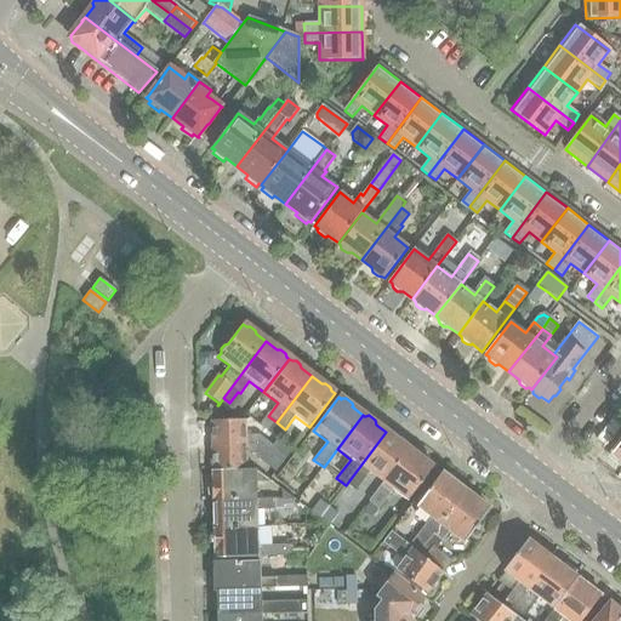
[(268,416),(260,428),(267,434),(277,422),(268,416)]
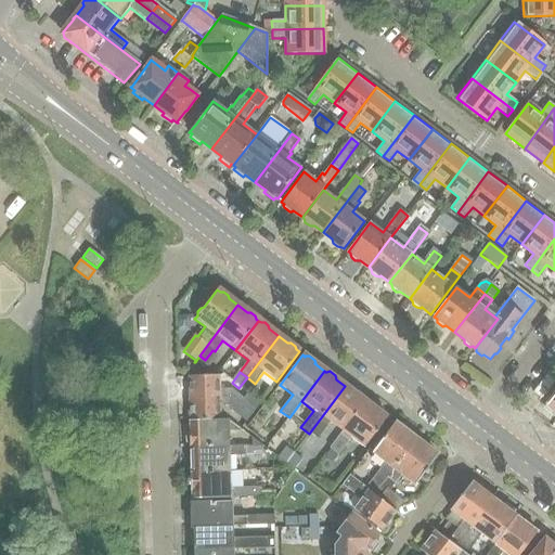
[(252,414),(260,403),(249,395),(245,400),(231,389),(220,390),(219,375),(188,376),(188,378),(186,381),(186,386),(189,388),(189,399),(231,398),(245,409),(245,410),(252,414)]
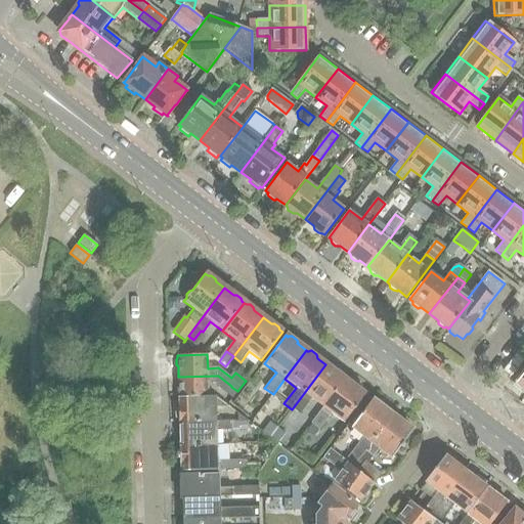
[(233,356),(225,366),(233,372),(241,362),(233,356)]
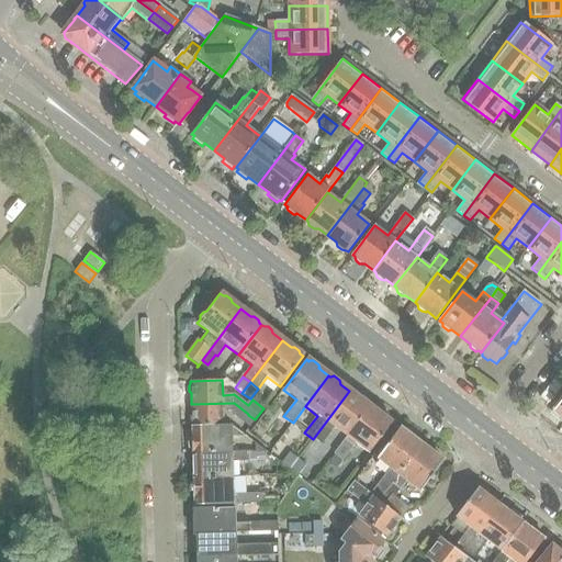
[(349,391),(313,439),(321,446),(334,428),(347,438),(370,407),(368,405),(368,401),(361,396),(358,397),(349,391)]
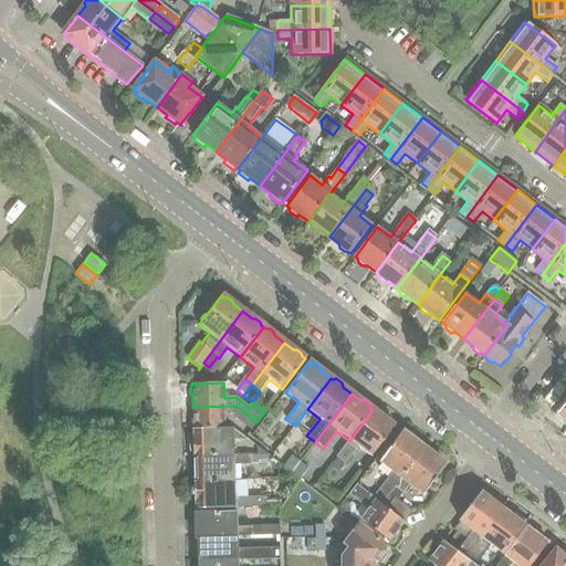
[(192,429),(226,429),(224,415),(234,415),(234,419),(250,431),(257,422),(250,418),(250,417),(236,406),(192,407),(192,417),(190,419),(190,425),(192,428),(192,429)]
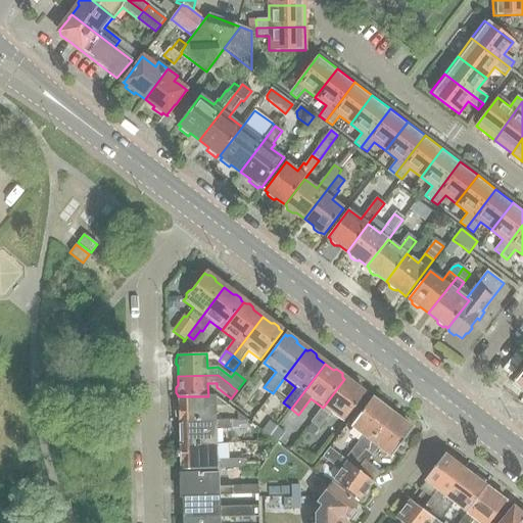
[(342,423),(364,394),(362,392),(362,388),(357,384),(352,385),(344,379),(323,408),(321,411),(320,410),(310,423),(319,429),(330,414),(342,423)]
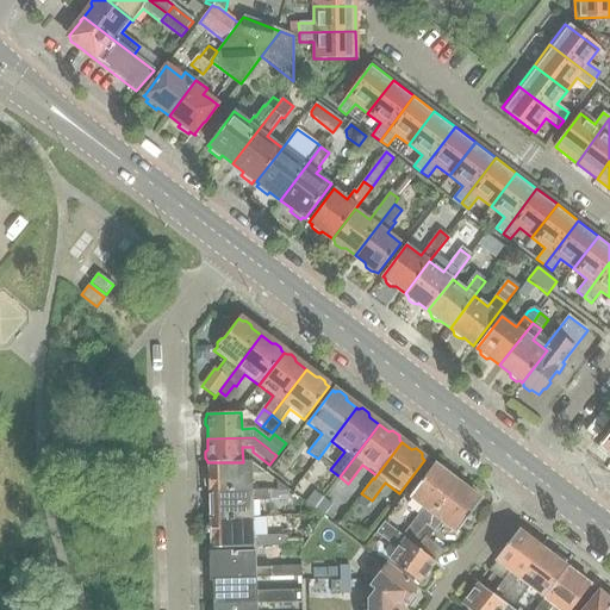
[(251,462),(243,462),(207,462),(209,472),(207,472),(207,475),(204,478),(204,486),(207,489),(207,492),(209,492),(251,491),(251,474),(263,474),(263,472),(257,467),(251,462)]
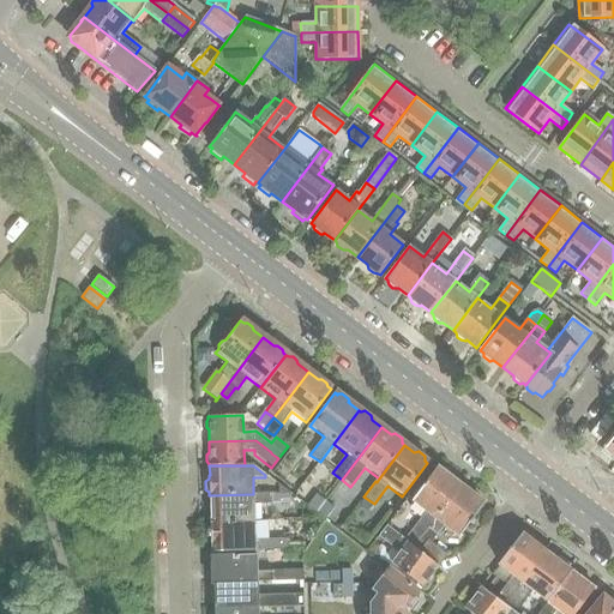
[(435,469),(410,503),(425,513),(404,540),(414,547),(462,483),(462,482),(459,486),(452,481),(455,477),(453,477),(451,481),(449,479),(449,474),(444,470),(438,470),(435,469)]
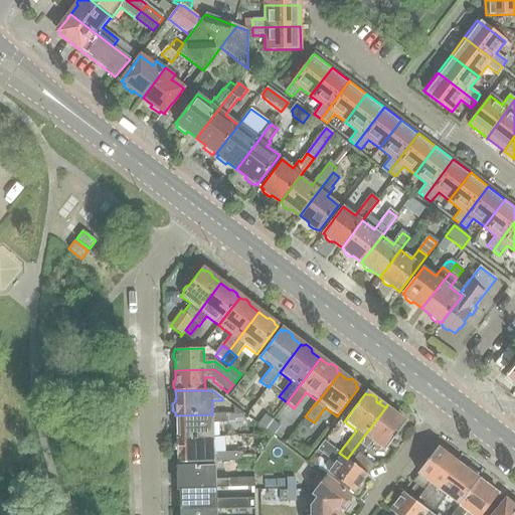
[(248,414),(254,407),(241,397),(235,404),(248,414)]
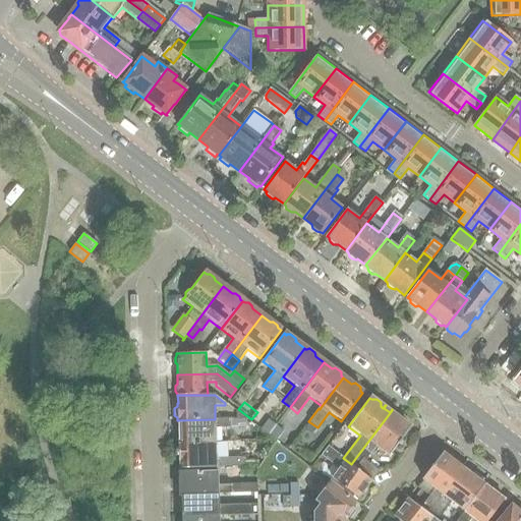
[(246,419),(236,410),(236,419),(246,419)]
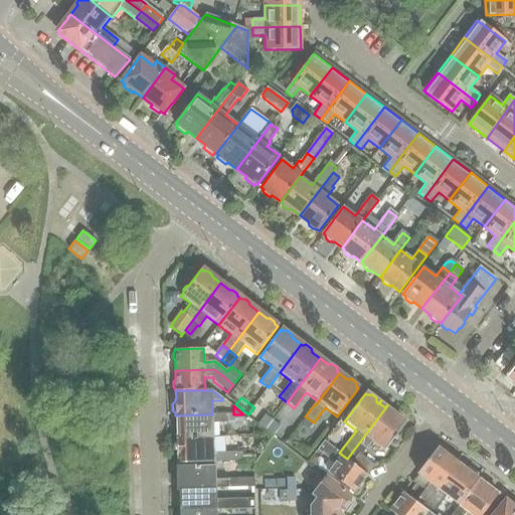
[(367,475),(374,465),(362,456),(372,442),(384,451),(393,439),(394,440),(396,436),(396,435),(405,423),(403,421),(402,416),(398,414),(393,414),(392,413),(394,410),(393,409),(391,412),(385,408),(387,405),(347,459),(359,469),(367,475)]
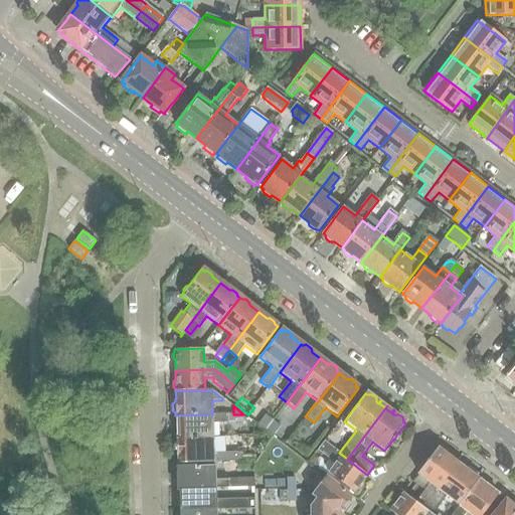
[(213,424),(227,423),(226,414),(212,414),(176,415),(177,439),(213,439),(213,424)]
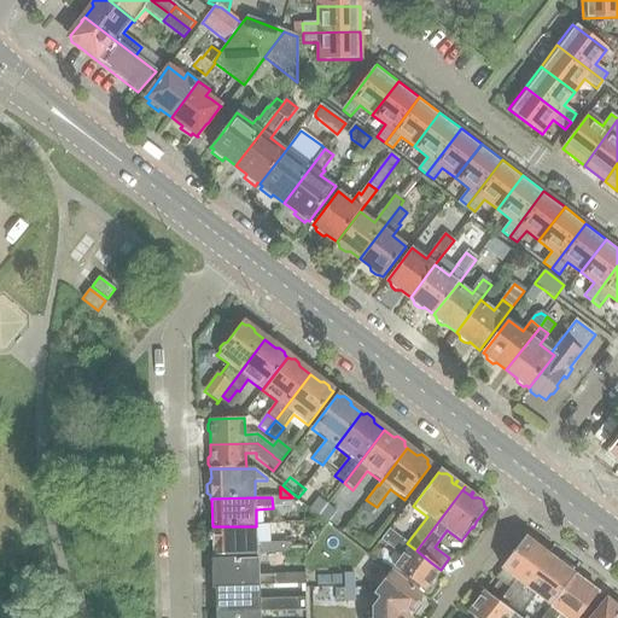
[(277,497),(272,497),(273,508),(293,507),(292,497),(280,497),(277,497)]
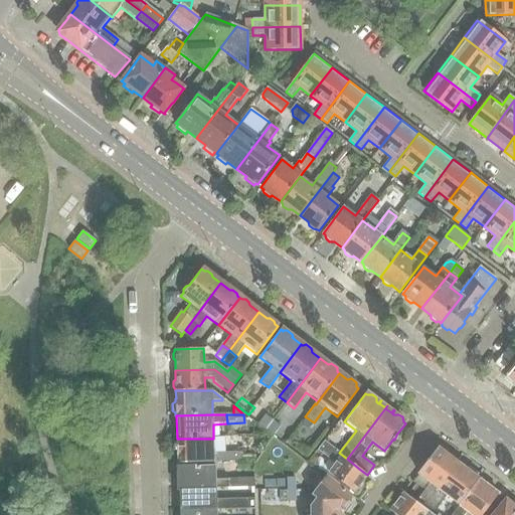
[(258,424),(265,431),(273,420),(265,415),(258,424)]
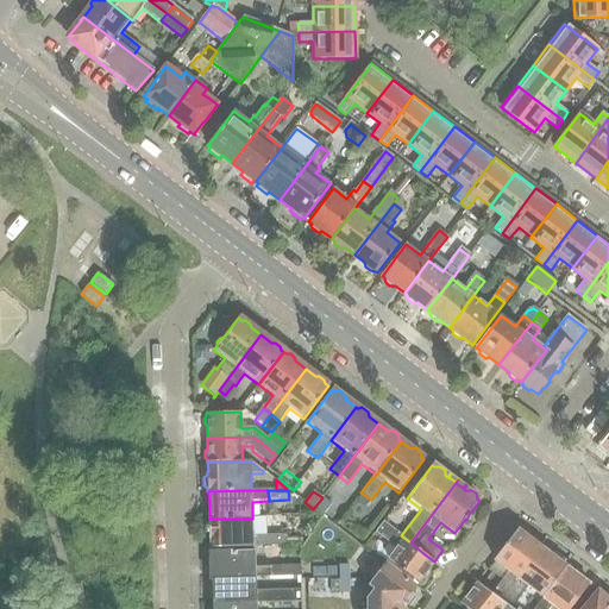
[(313,509),(321,515),(322,516),(331,504),(322,497),(313,509)]
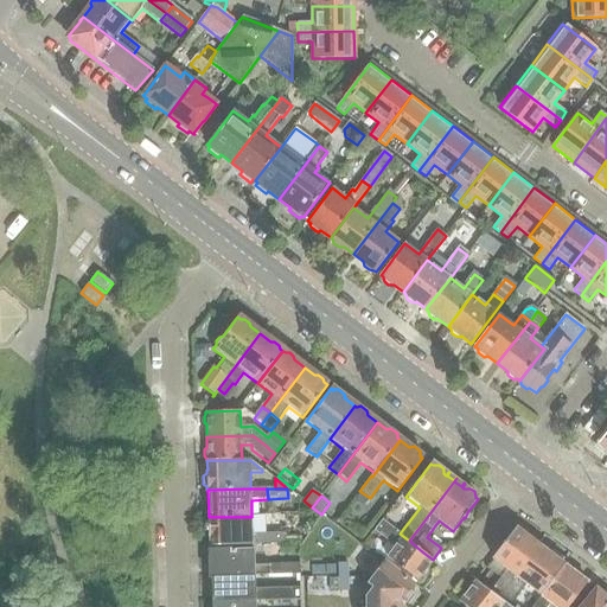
[(210,545),(222,545),(254,544),(269,544),(269,534),(253,534),(251,517),(209,517),(208,517),(208,521),(204,523),(205,531),(208,534),(209,537),(210,545)]
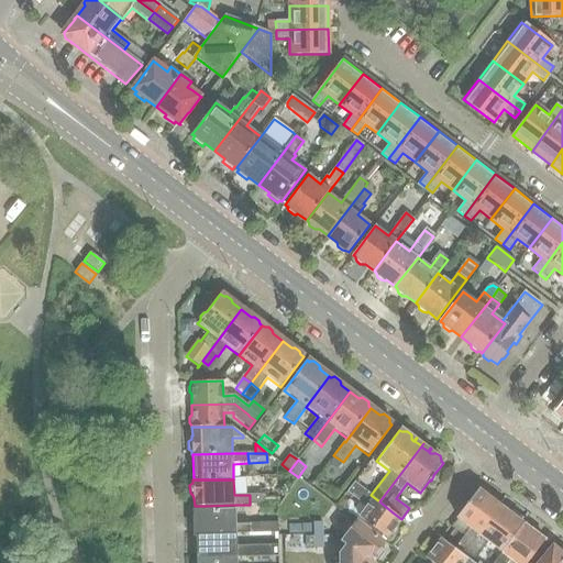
[(396,526),(401,519),(393,512),(379,501),(371,495),(354,483),(349,489),(360,498),(357,501),(365,507),(359,517),(377,532),(386,539),(388,536),(393,533),(395,530),(396,526)]
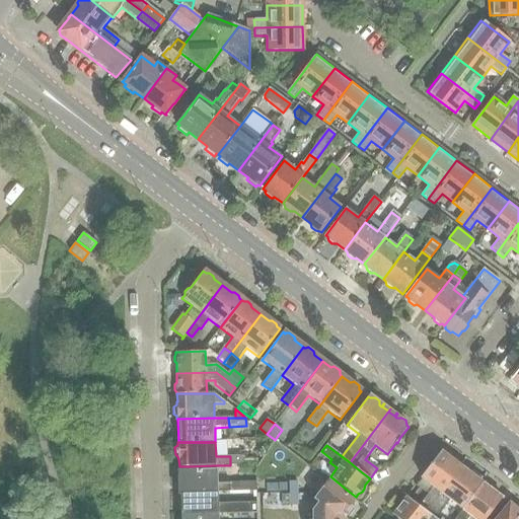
[(421,477),(429,484),(434,488),(422,503),(430,510),(461,467),(453,460),(454,458),(445,451),(443,453),(441,451),(421,477)]
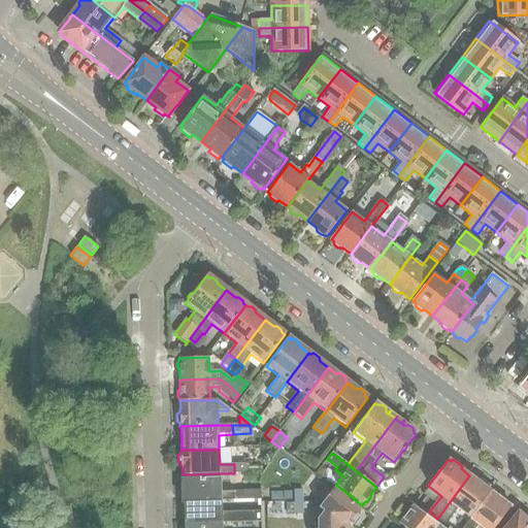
[(485,499),(491,491),(488,489),(490,487),(481,480),(479,482),(469,475),(437,519),(446,526),(458,508),(470,519),(485,499)]
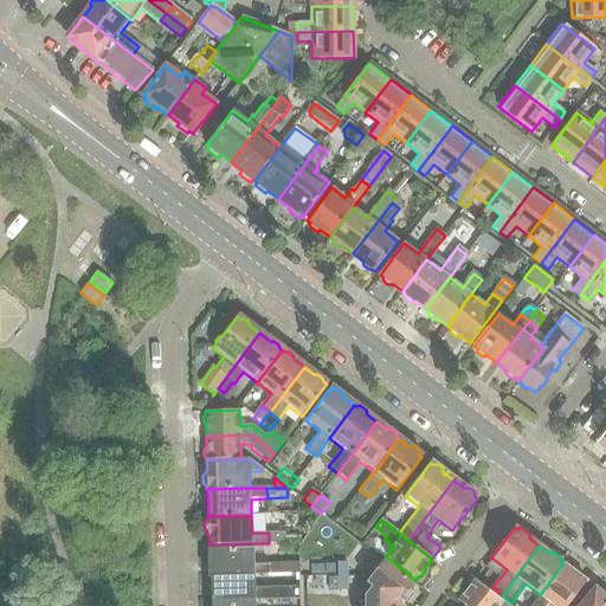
[(300,574),(300,563),(253,565),(253,548),(221,549),(210,549),(210,575),(253,574),(253,575),(300,574)]
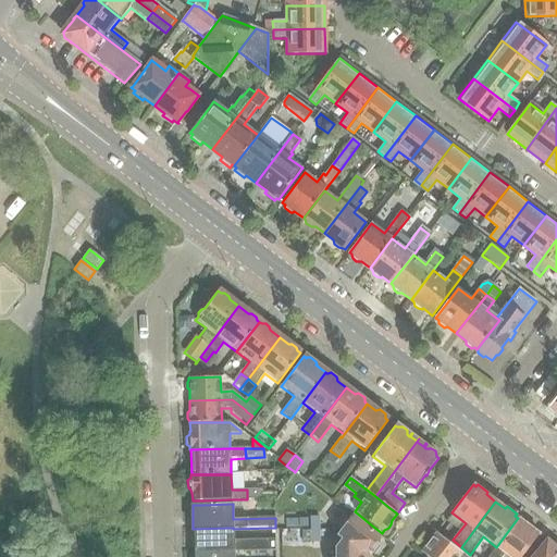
[(363,556),(368,556),(368,552),(380,536),(371,530),(351,516),(336,536),(341,540),(363,556)]
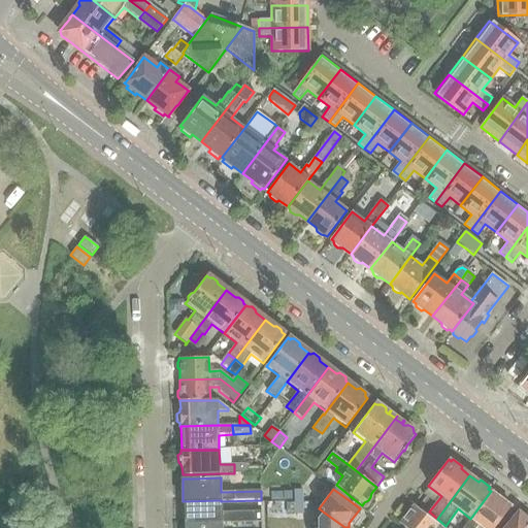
[(293,490),(293,492),(294,501),(294,502),(303,502),(303,490),(293,490)]
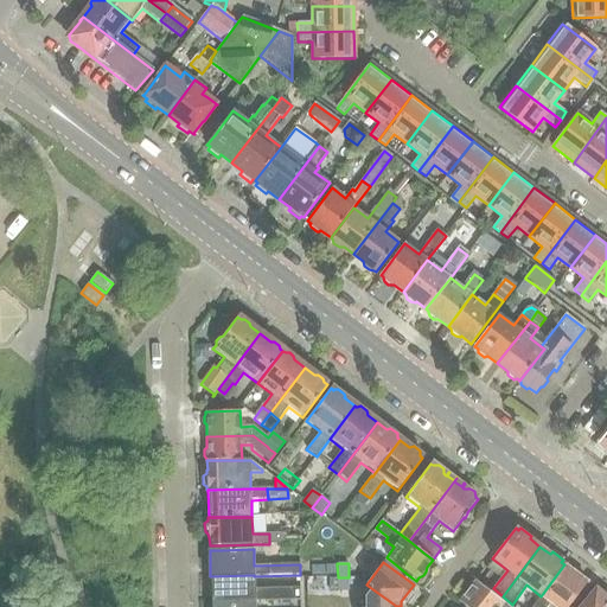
[(555,606),(568,606),(587,582),(583,580),(582,576),(577,573),(574,573),(564,564),(557,574),(541,596),(532,606),(547,606),(550,604),(555,606)]
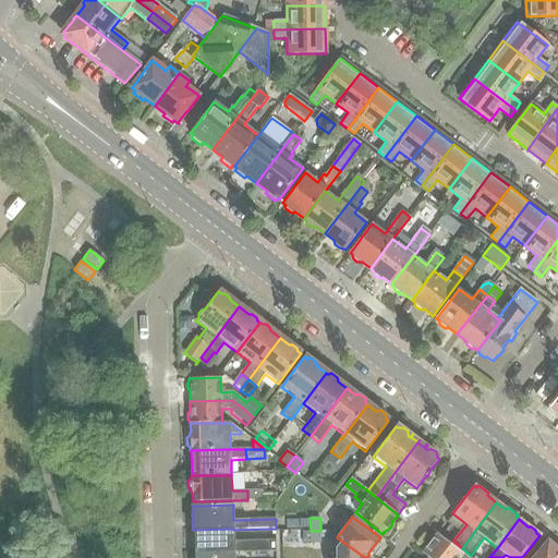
[(300,520),(286,520),(286,530),(300,530),(300,520)]
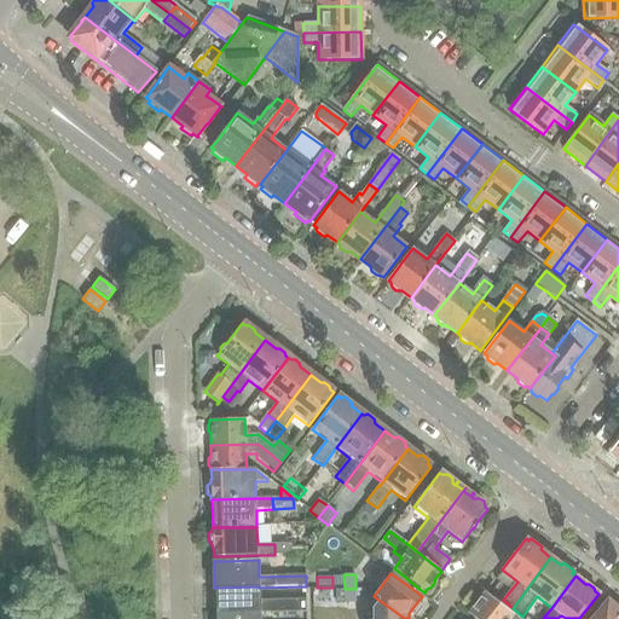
[(342,577),(333,577),(333,588),(342,588),(342,577)]
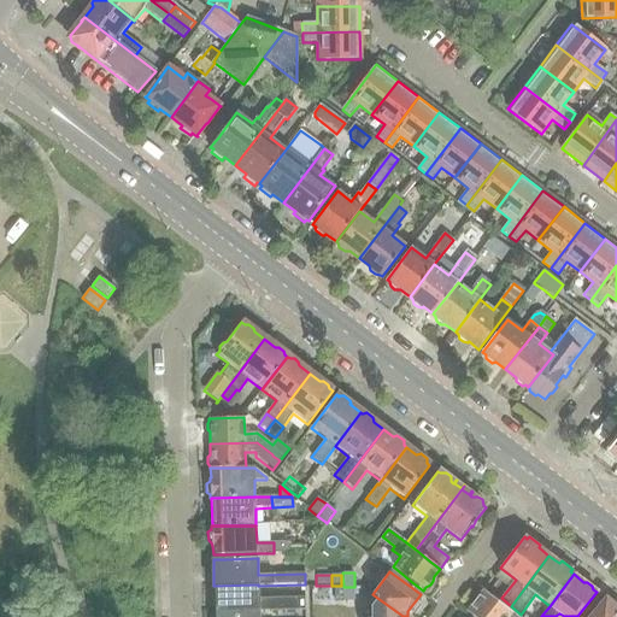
[(258,586),(258,585),(213,586),(216,586),(217,611),(259,610),(259,612),(305,610),(304,598),(259,599),(258,586)]
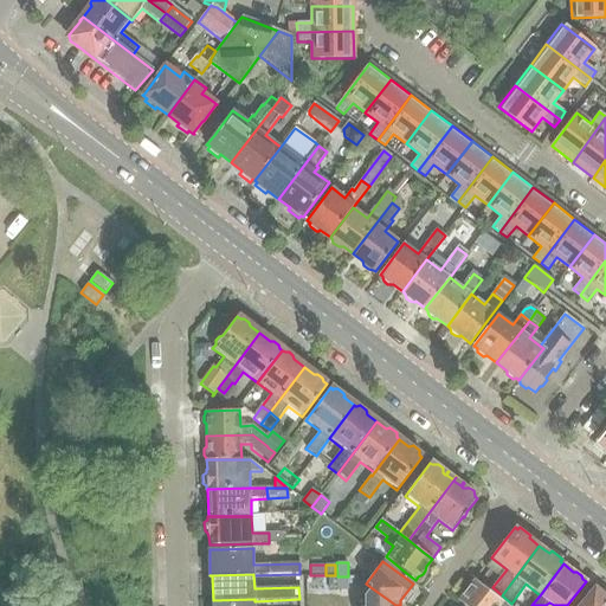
[(348,577),(337,577),(337,592),(349,591),(348,577)]
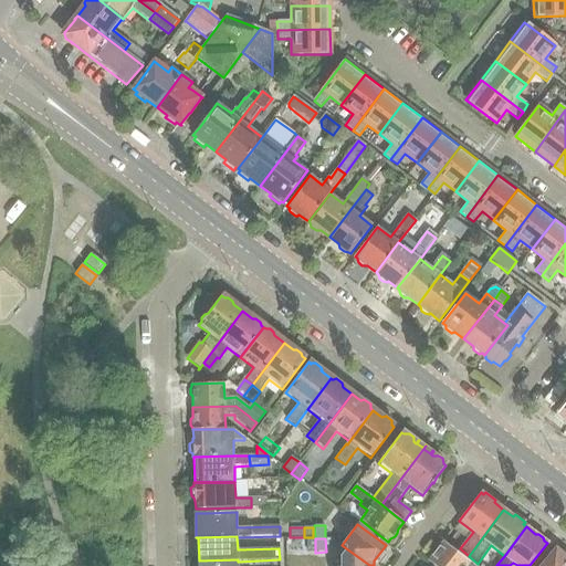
[(475,565),(443,541),(428,562),(433,565),(475,565)]
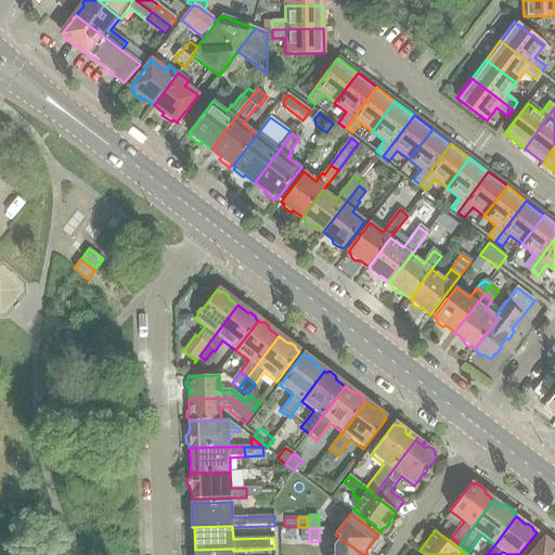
[(362,554),(339,538),(333,546),(333,554),(362,554)]
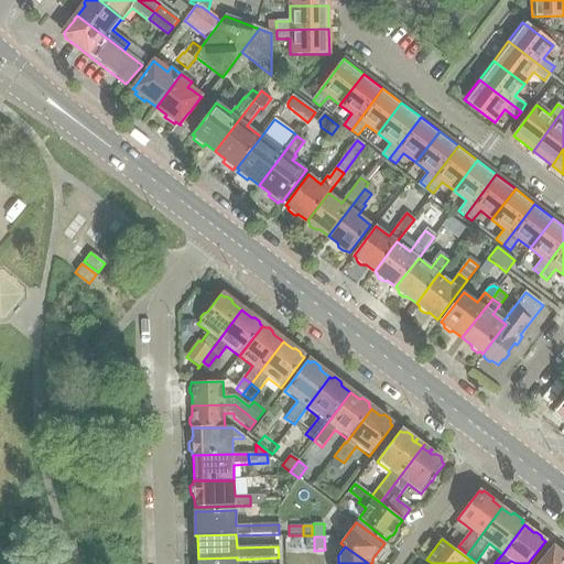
[(563,563),(563,553),(563,555),(554,548),(540,563),(563,563)]
